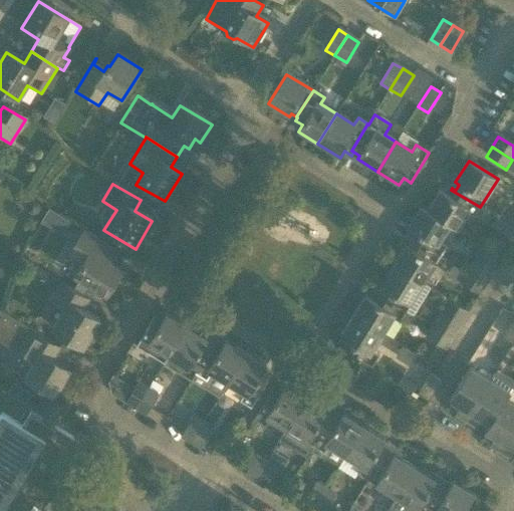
[(428,212),(427,211),(426,212),(450,226),(449,227),(456,231),(467,213),(474,218),(480,207),(451,190),(447,195),(441,191),(428,212)]
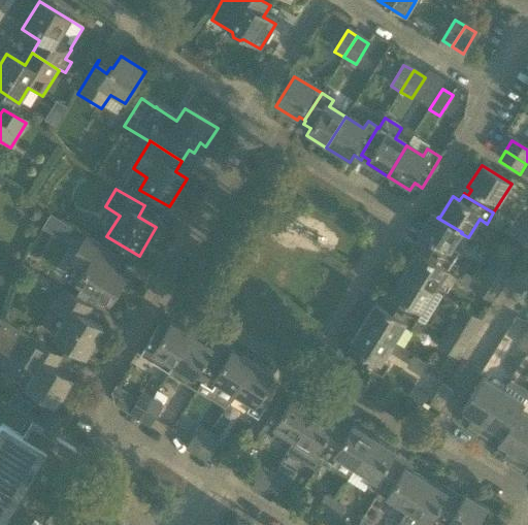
[(32,205),(26,210),(27,219),(35,222),(41,216),(39,208),(32,205)]
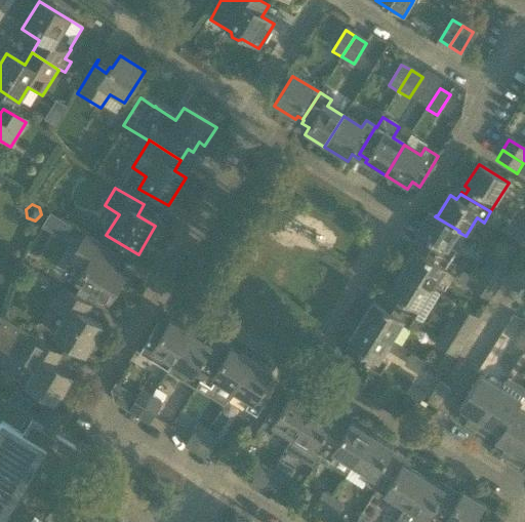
[(435,216),(436,215),(430,211),(416,234),(423,238),(419,245),(421,246),(422,245),(448,263),(455,251),(448,247),(458,232),(459,231),(435,216)]
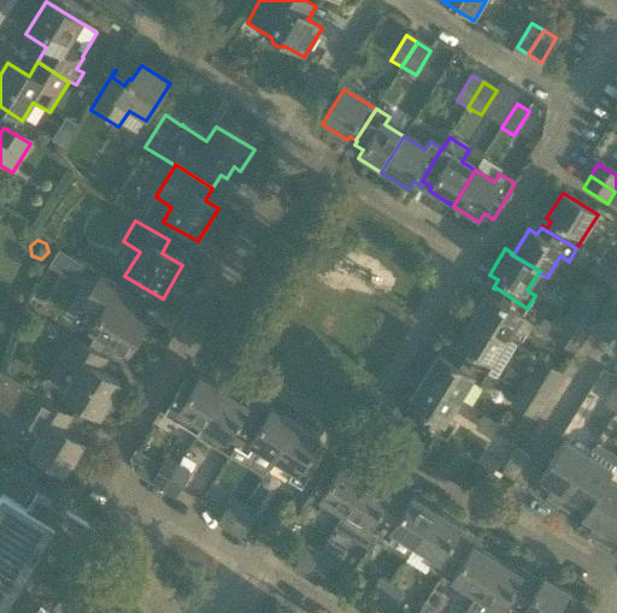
[(599,261),(616,272),(616,255),(606,249),(599,261)]
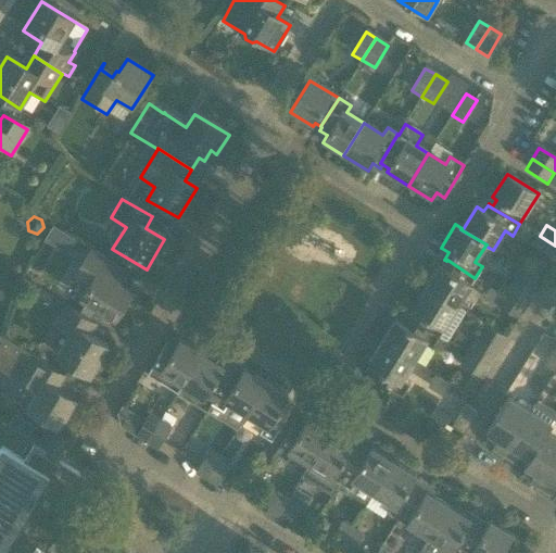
[(532,247),(555,261),(555,246),(540,236),(532,247)]
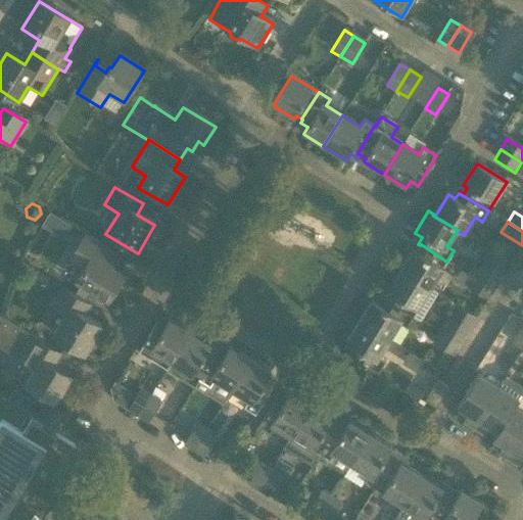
[(124,275),(112,268),(120,256),(85,236),(68,262),(82,271),(75,282),(107,301),(124,275)]
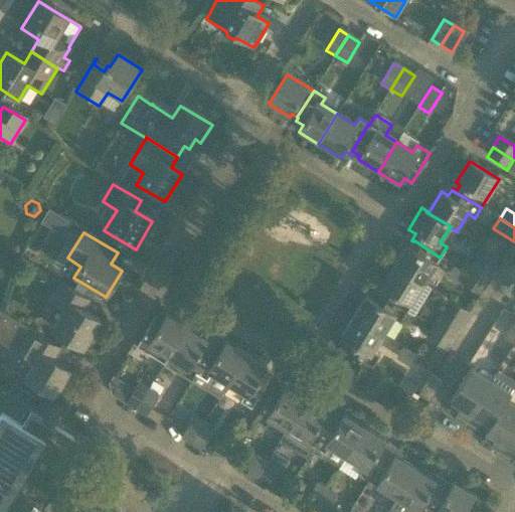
[(407,246),(394,268),(422,285),(440,258),(414,240),(413,241),(414,242),(410,248),(407,246)]
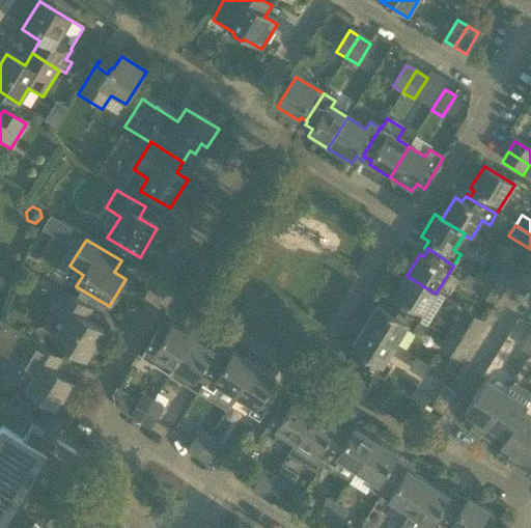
[(508,285),(520,267),(497,253),(485,272),(508,285)]
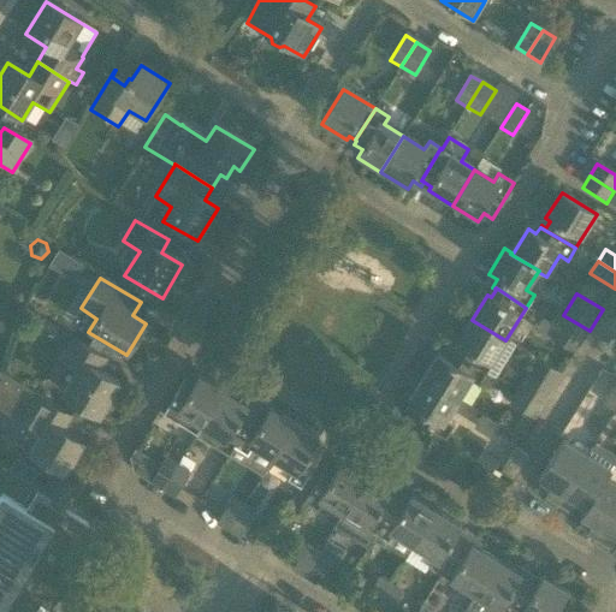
[(563,315),(556,327),(582,343),(590,331),(563,315)]
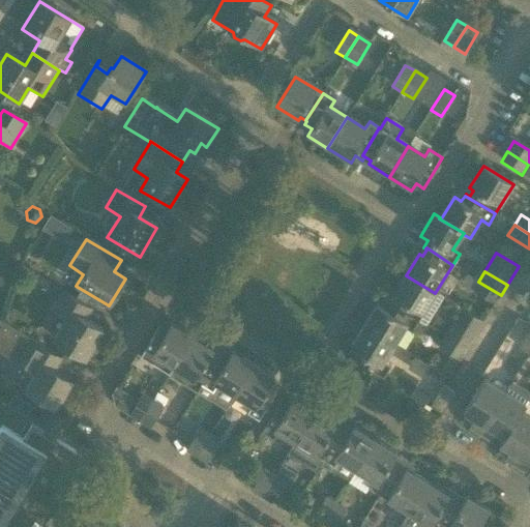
[(391,304),(390,305),(417,322),(435,293),(406,275),(392,297),(396,299),(392,305),(391,304)]
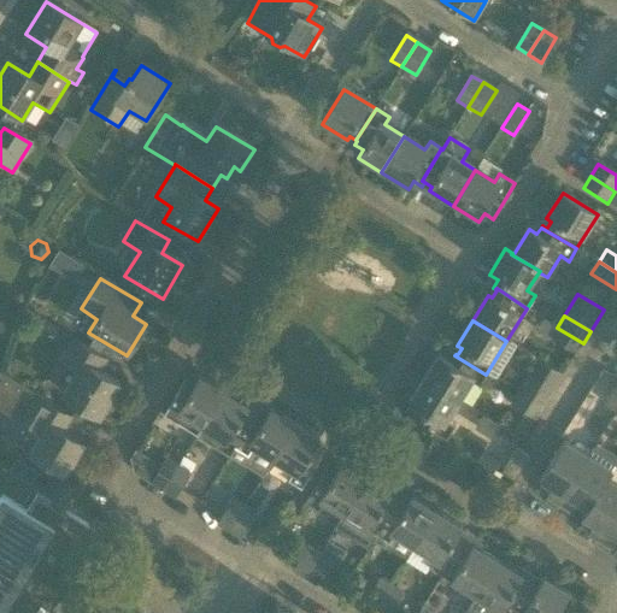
[(557,328),(550,340),(576,355),(583,343),(557,328)]
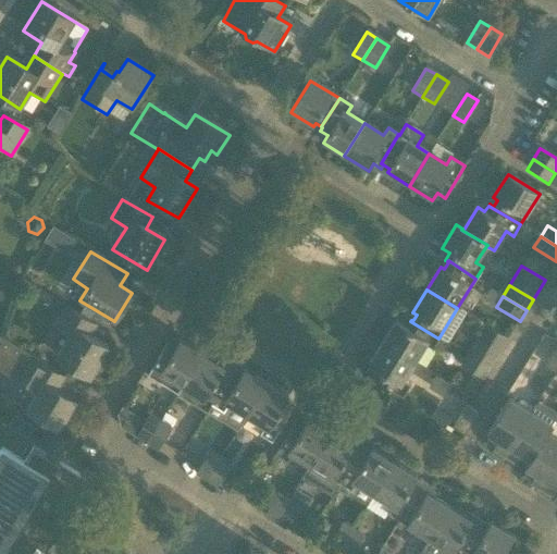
[(89,323),(64,308),(53,327),(69,335),(56,357),(90,378),(109,348),(83,334),(89,323)]
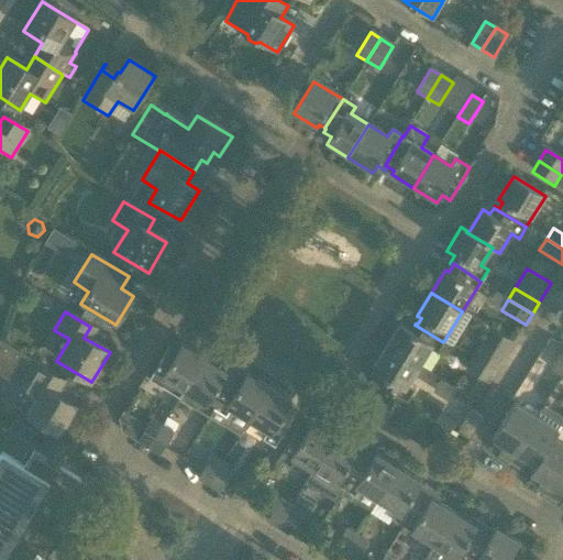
[(400,325),(387,348),(419,368),(429,350),(435,354),(443,342),(415,325),(416,324),(412,322),(408,330),(400,325)]
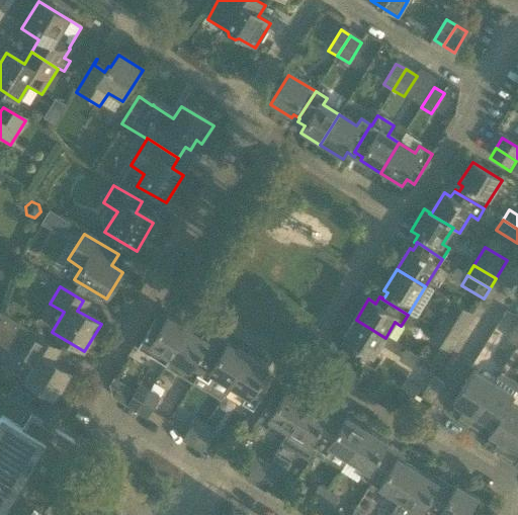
[(461,334),(472,316),(451,303),(440,321),(461,334)]
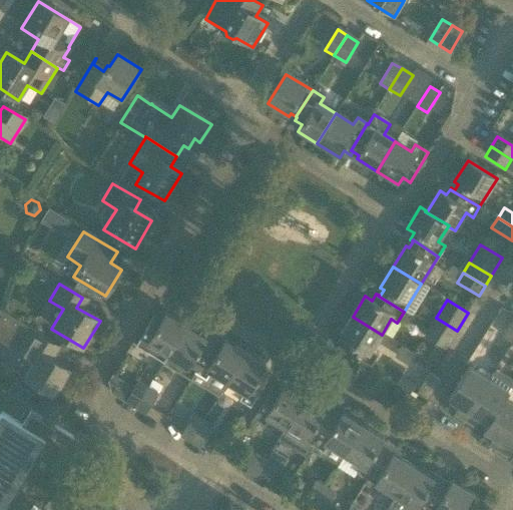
[(32,365),(24,378),(54,396),(69,370),(52,360),(60,348),(32,331),(0,312),(0,342),(14,351),(16,349),(20,351),(17,356),(32,365)]
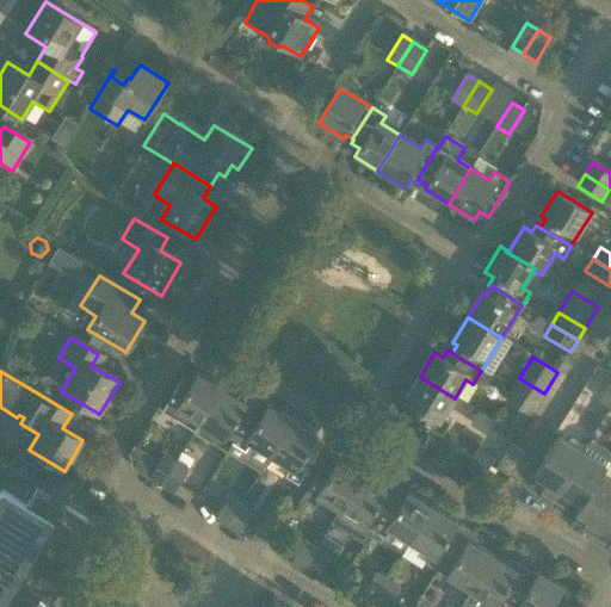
[(192,383),(184,377),(161,413),(195,433),(222,390),(197,375),(192,383)]
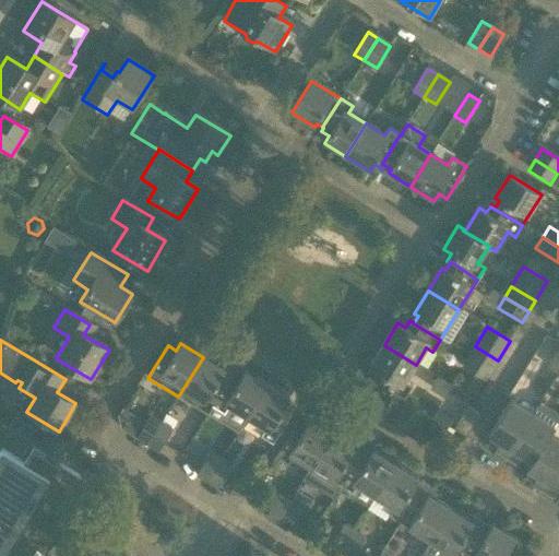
[(416,365),(384,345),(370,368),(377,373),(372,380),(404,400),(404,401),(412,389),(404,383),(416,365)]
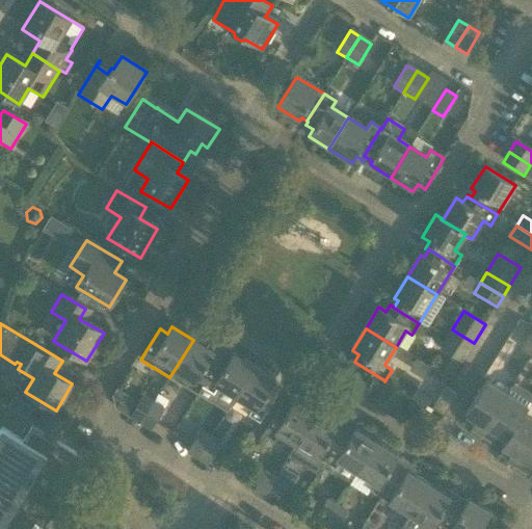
[(452,329),(446,339),(469,352),(474,343),(452,329)]
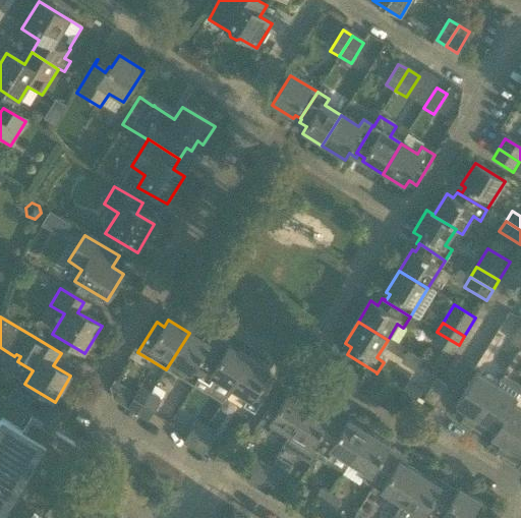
[(520,345),(520,325),(510,343),(519,349),(520,345)]
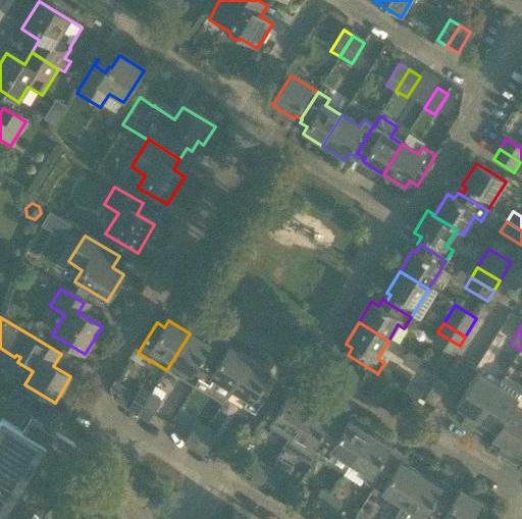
[(431,343),(453,357),(460,346),(437,332),(431,343)]
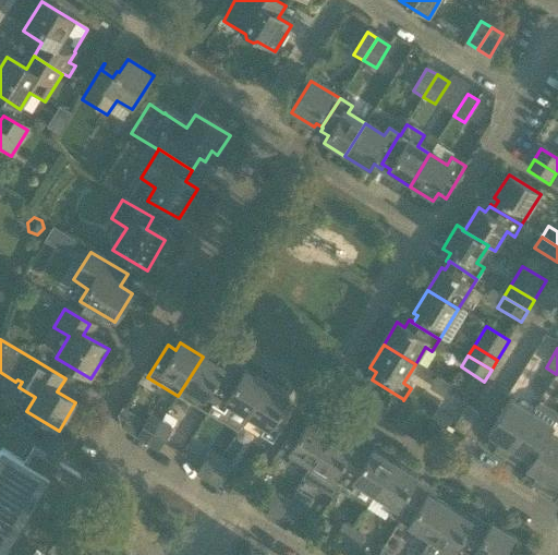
[(207,414),(211,408),(230,378),(223,374),(226,371),(203,357),(178,396),(207,414)]
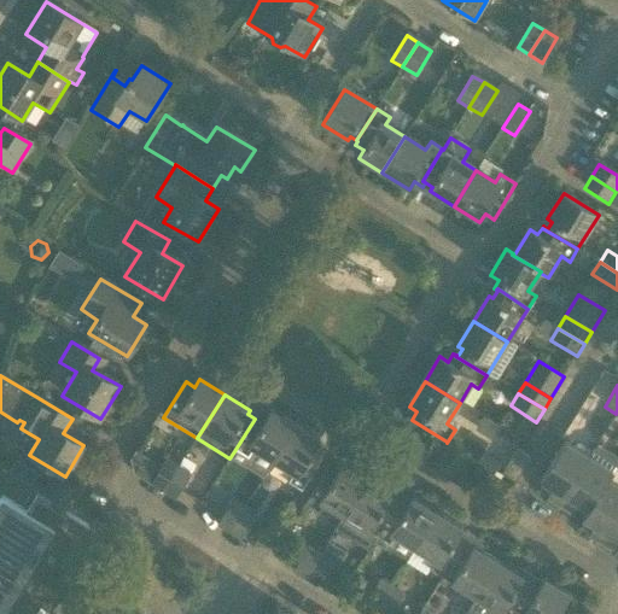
[(257,415),(255,419),(234,451),(246,458),(252,450),(273,463),(296,427),(270,411),(266,420),(257,415)]
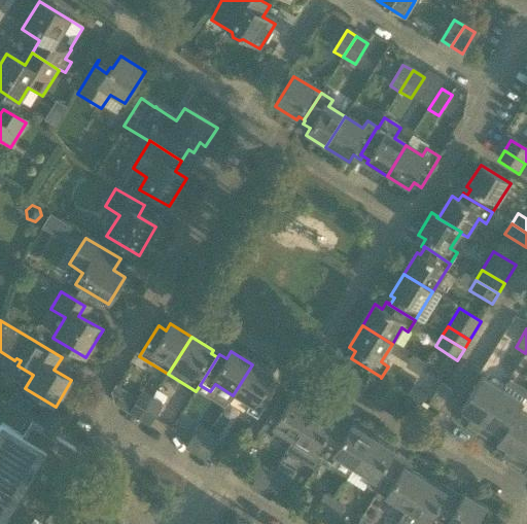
[(273,378),(252,364),(233,395),(249,405),(245,412),(257,419),(276,389),(269,385),(273,378)]
